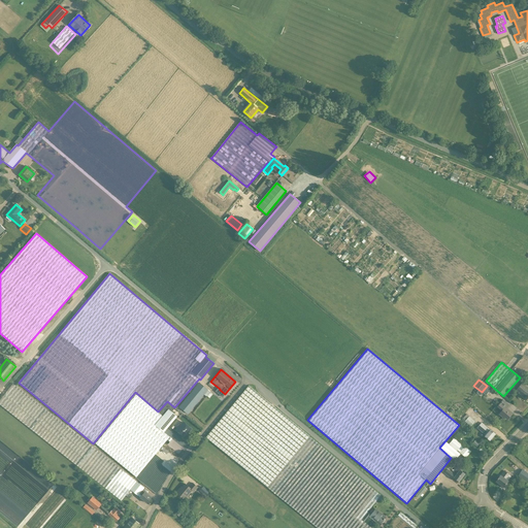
[(516,391),(527,400),(527,386),(523,382),(516,391)]
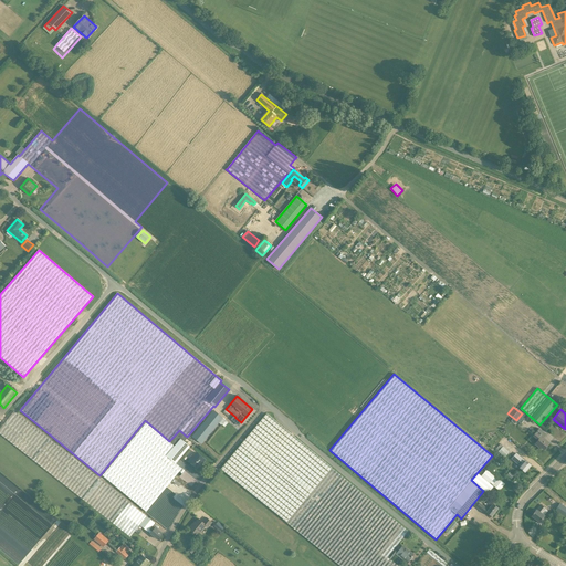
[(222,418),(213,410),(191,437),(201,444),(222,418)]
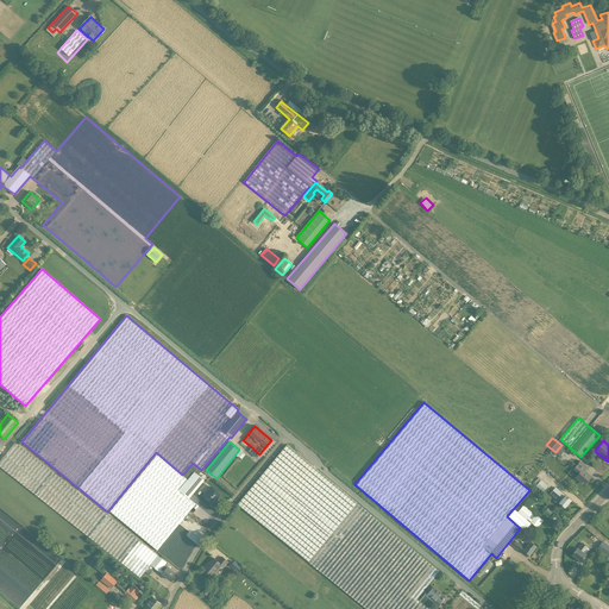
[(150,565),(157,556),(127,532),(86,498),(14,443),(0,462),(0,466),(41,498),(117,559),(139,578),(145,571),(149,575),(151,571),(148,567),(150,565)]
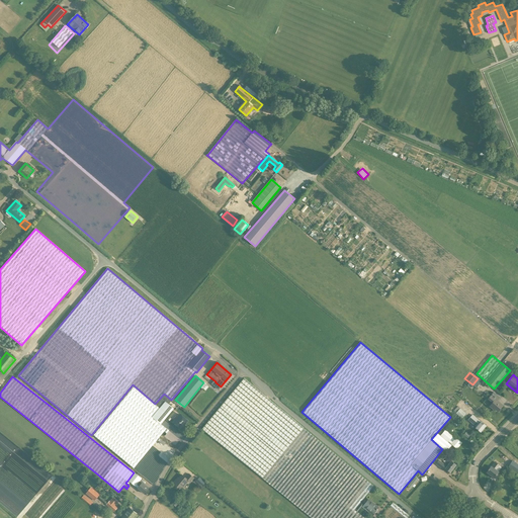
[(242,381),(201,430),(242,462),(279,493),(311,517),(359,517),(352,512),(373,487),(332,451),(246,380),(242,381)]
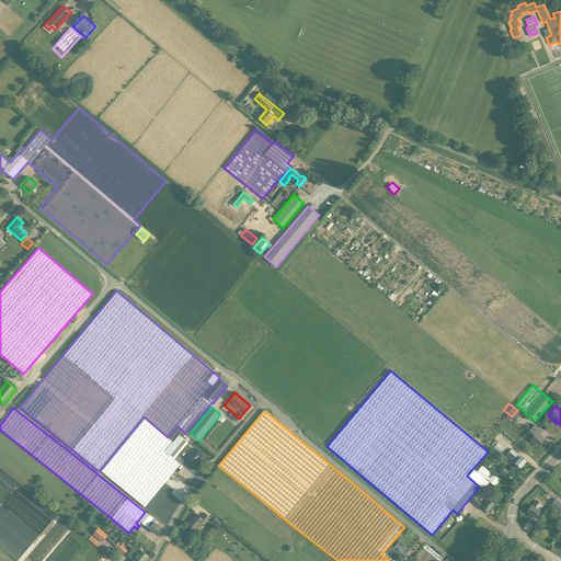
[(142,419),(100,471),(144,507),(176,467),(180,469),(182,467),(173,459),(187,442),(179,435),(172,443),(142,419)]
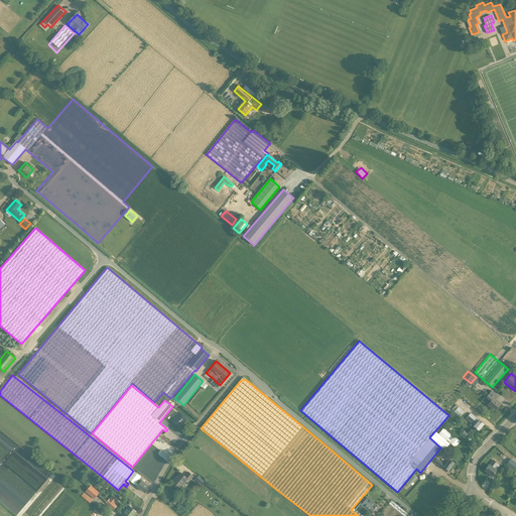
[(496,410),(501,404),(495,399),(497,396),(492,391),(487,397),(491,401),(488,404),(492,408),(492,407),(496,410)]
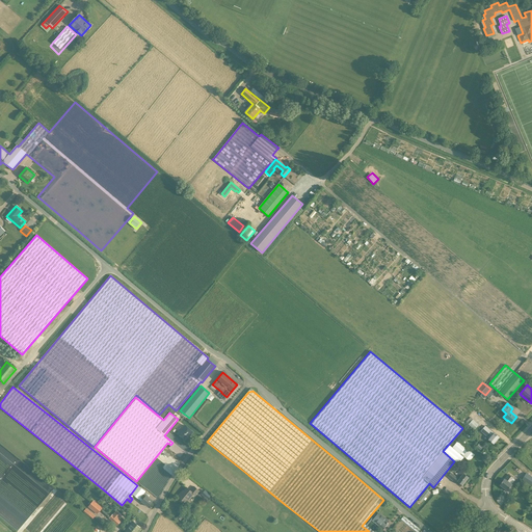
[(163,419),(169,411),(174,415),(176,411),(168,406),(160,416),(163,419)]
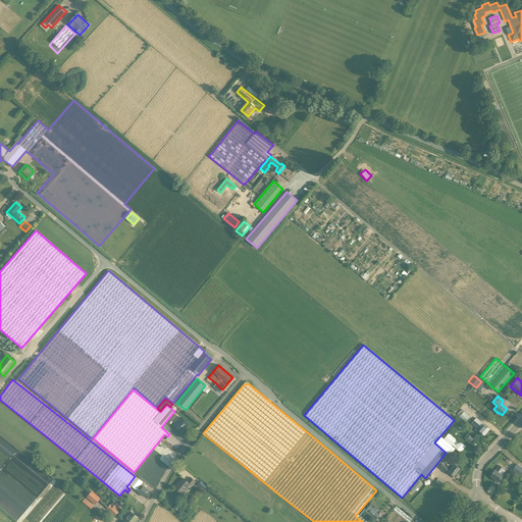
[(458,400),(450,409),(456,414),(464,404),(458,400)]
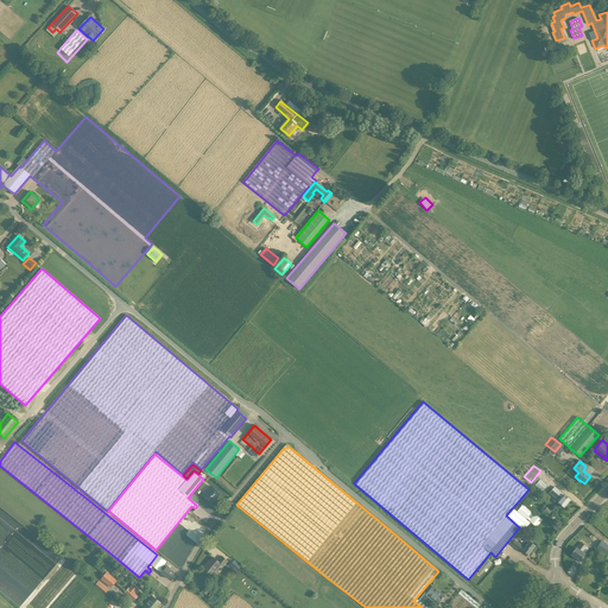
[(542,492),(546,486),(540,480),(534,486),(542,492)]
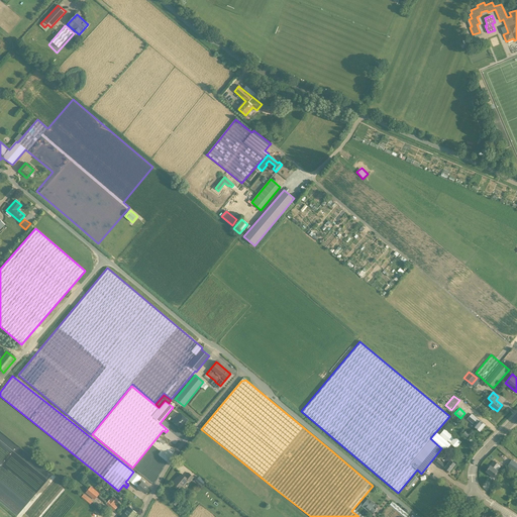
[(180,414),(173,422),(179,427),(184,422),(185,423),(187,420),(180,414)]
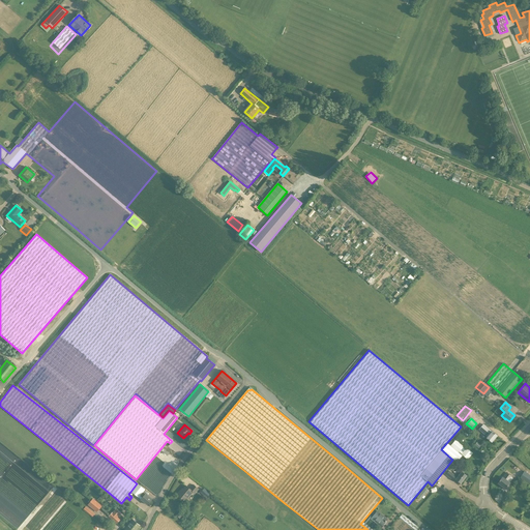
[(491,442),(497,436),(492,432),(483,424),(479,430),(488,437),(487,438),(491,442)]
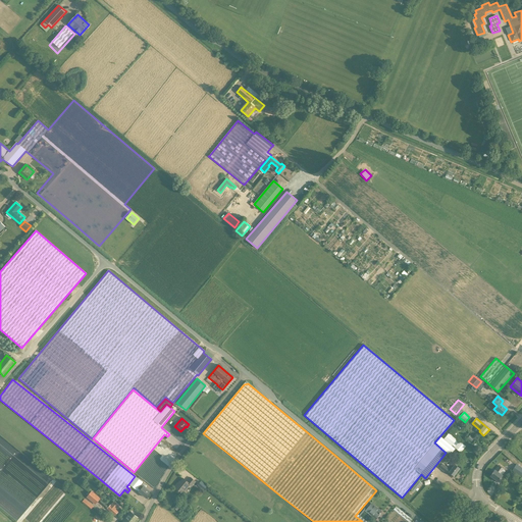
[(449,433),(444,439),(451,446),(456,439),(449,433)]
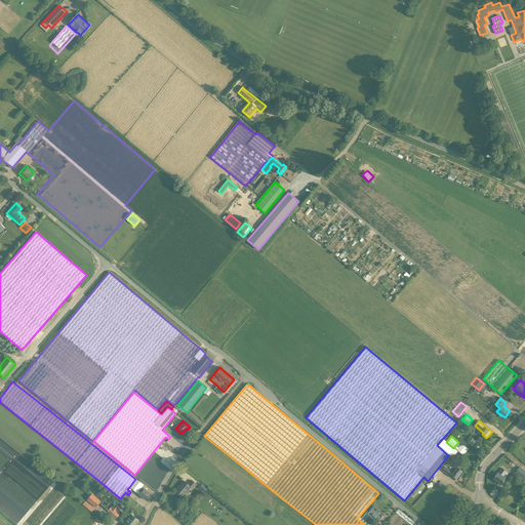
[(462,455),(468,449),(461,443),(456,449),(462,455)]
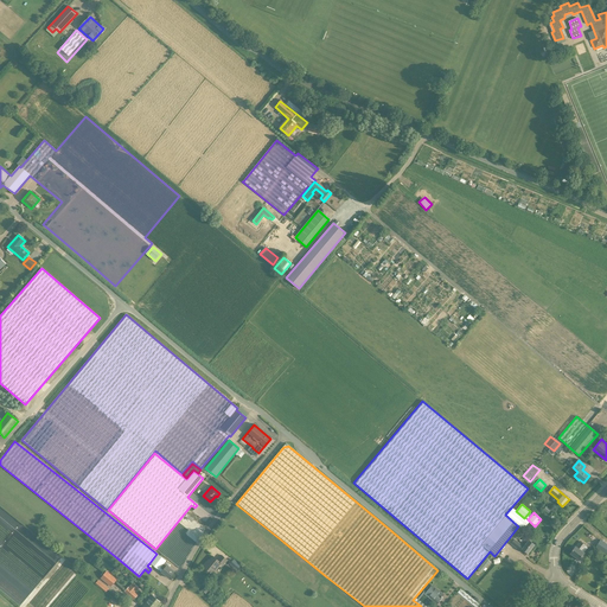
[(515,540),(511,543),(521,551),(522,549),(526,554),(534,544),(529,541),(524,547),(515,540)]
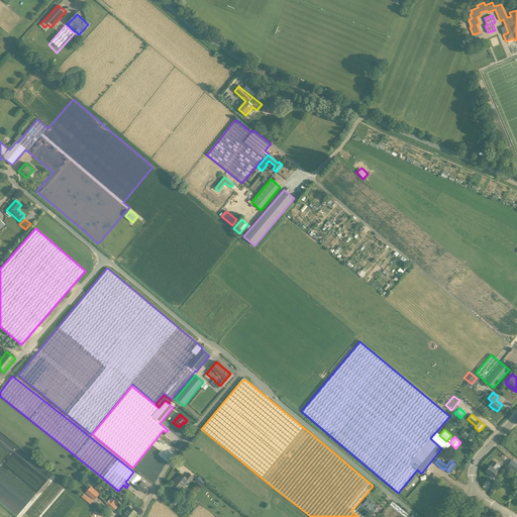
[(516,473),(516,472),(516,463),(511,459),(507,466),(516,473)]
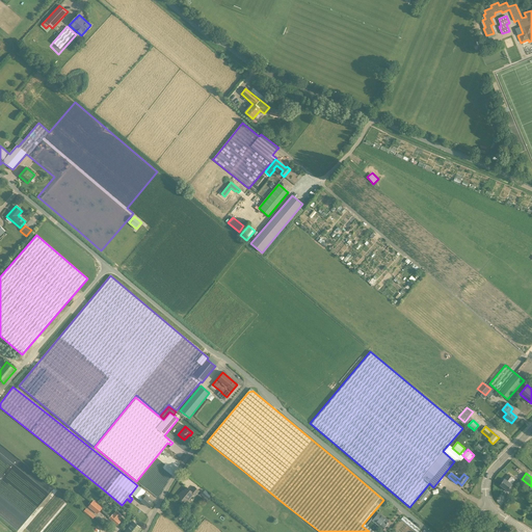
[(503,490),(504,489),(507,491),(511,485),(509,483),(512,478),(508,475),(505,480),(504,479),(502,482),(500,481),(497,486),(503,490)]
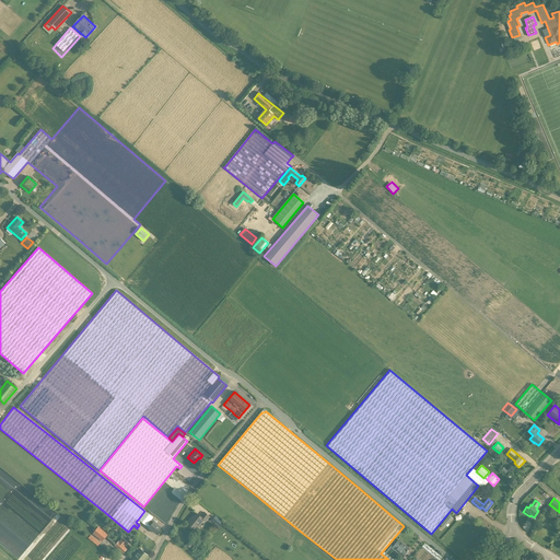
[(152,517),(144,511),(138,520),(146,526),(147,524),(149,525),(148,527),(155,534),(160,527),(151,520),(152,517)]
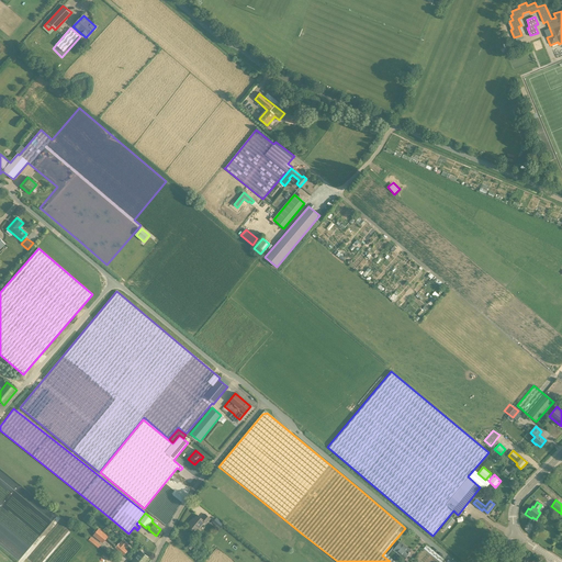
[(190,520),(187,525),(194,531),(198,527),(199,528),(204,523),(205,524),(210,518),(204,514),(201,519),(197,515),(191,521),(190,520)]
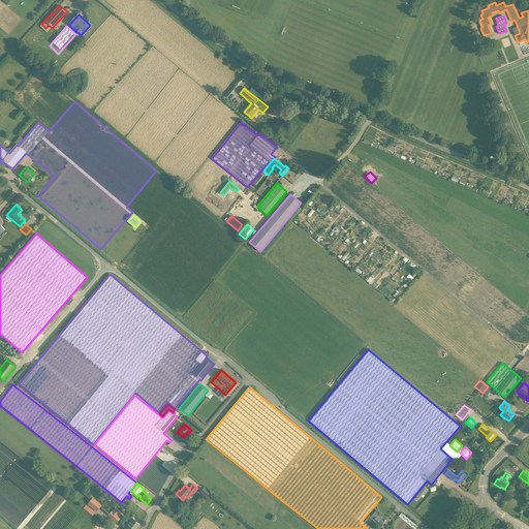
[(419,499),(428,490),(425,487),(416,497),(419,499)]
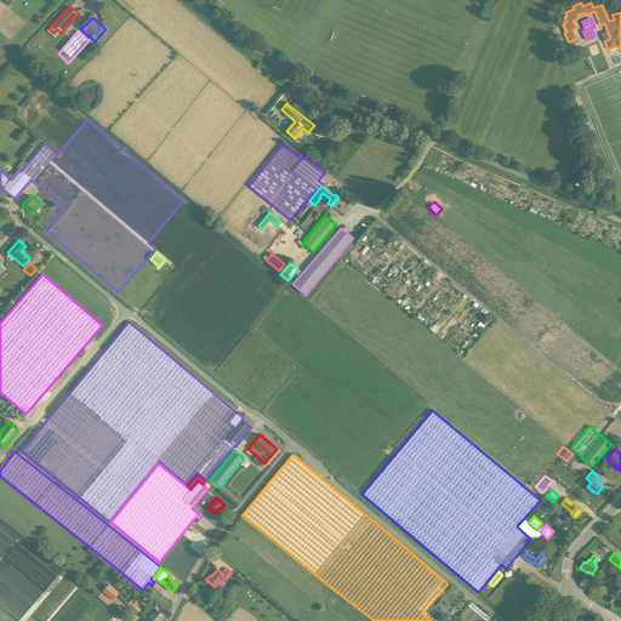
[(246,579),(239,573),(235,577),(243,584),(246,579)]
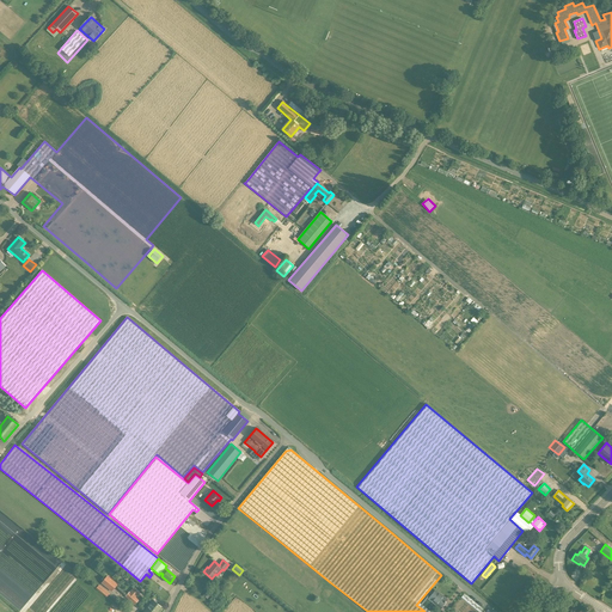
[(108,576),(101,583),(111,592),(117,585),(108,576)]
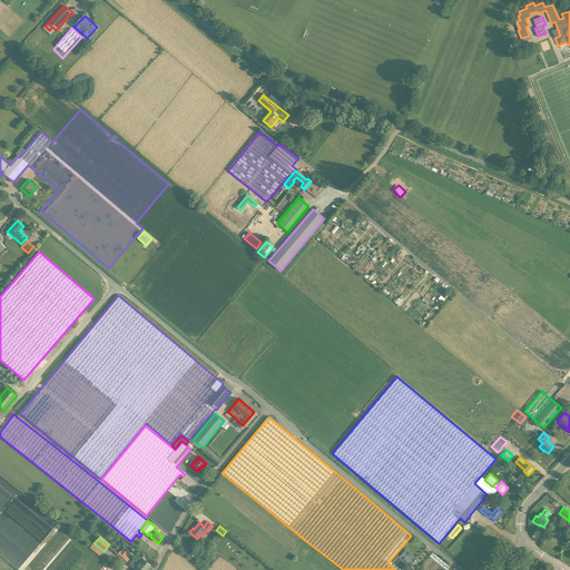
[(100,556),(102,553),(92,544),(90,548),(100,556)]
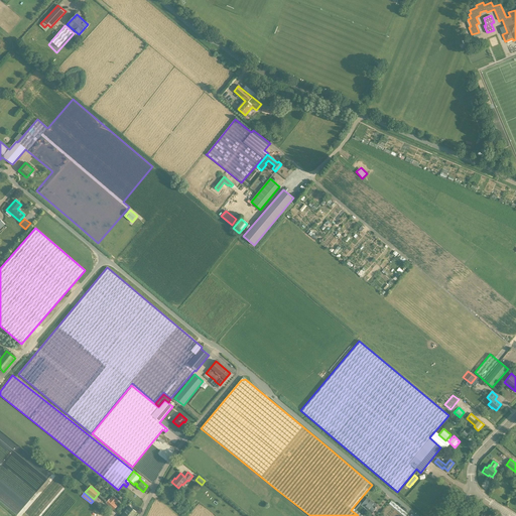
[(113,510),(117,506),(114,504),(118,499),(113,495),(109,499),(106,503),(113,510)]
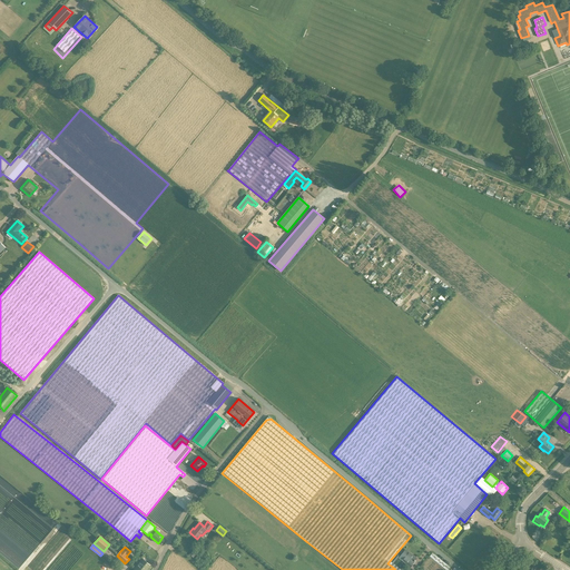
[(404,550),(399,558),(400,559),(400,558),(406,563),(406,562),(410,566),(415,559),(412,556),(411,556),(404,550)]
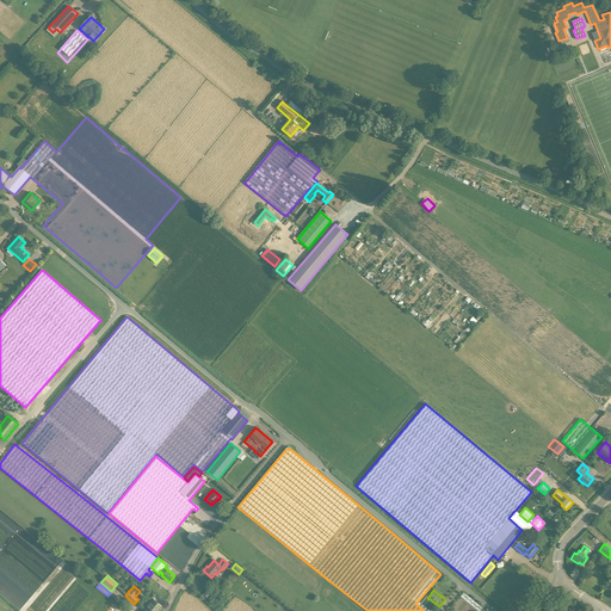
[(152,599),(142,610),(158,610),(161,606),(152,599)]
